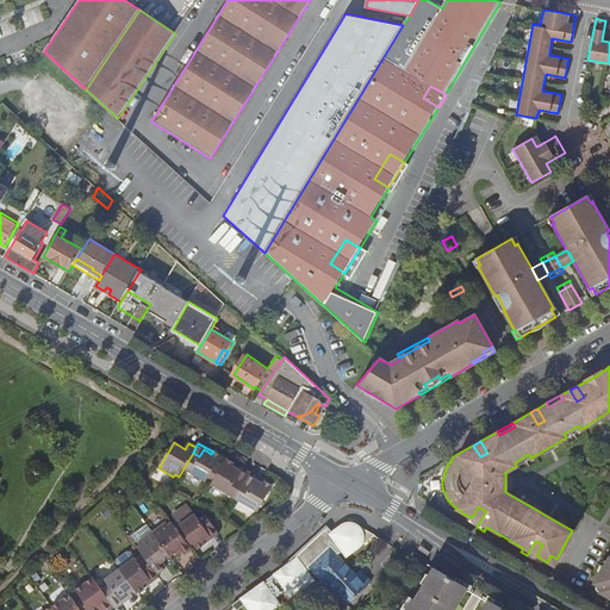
[(193,453),(184,468),(206,481),(207,479),(213,470),(216,466),(222,456),(213,452),(211,454),(204,449),(199,456),(193,453)]
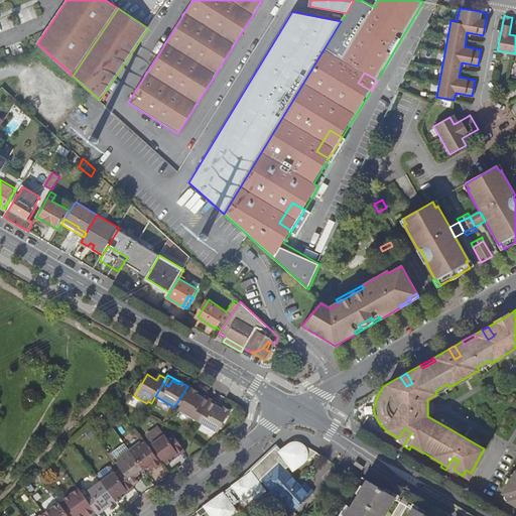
[(186,397),(180,407),(178,410),(199,421),(207,408),(201,404),(204,399),(198,395),(199,392),(191,388),(186,397)]
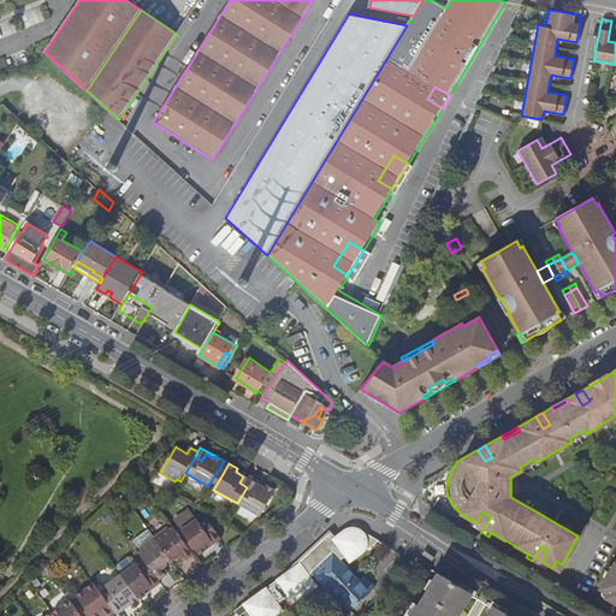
[(252,477),(237,468),(236,472),(243,477),(240,483),(247,487),(252,477)]
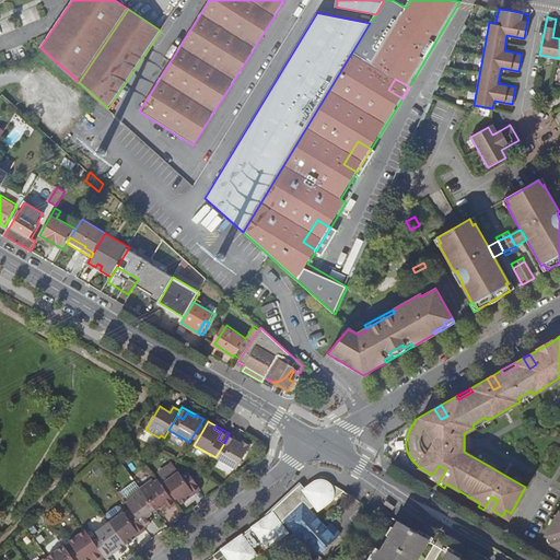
[(196,431),(190,440),(196,442),(202,431),(198,428),(196,431)]
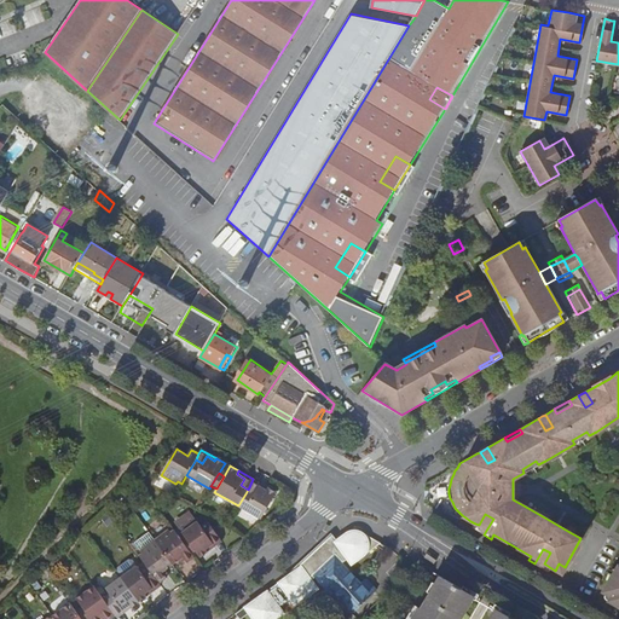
[(253,479),(248,490),(255,493),(259,486),(267,491),(268,487),(253,479)]
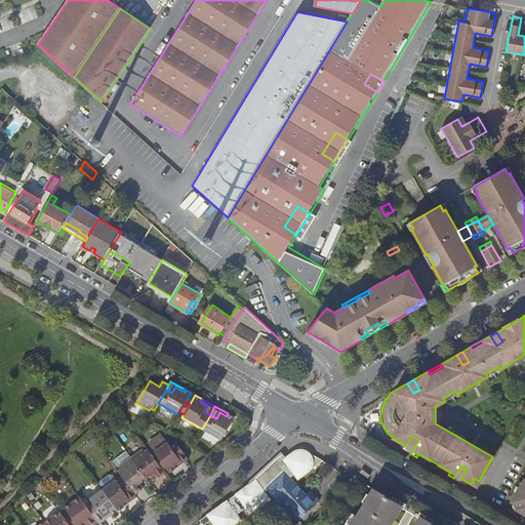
[(216,418),(210,415),(202,429),(221,441),(235,418),(228,413),(227,416),(219,412),(216,418)]
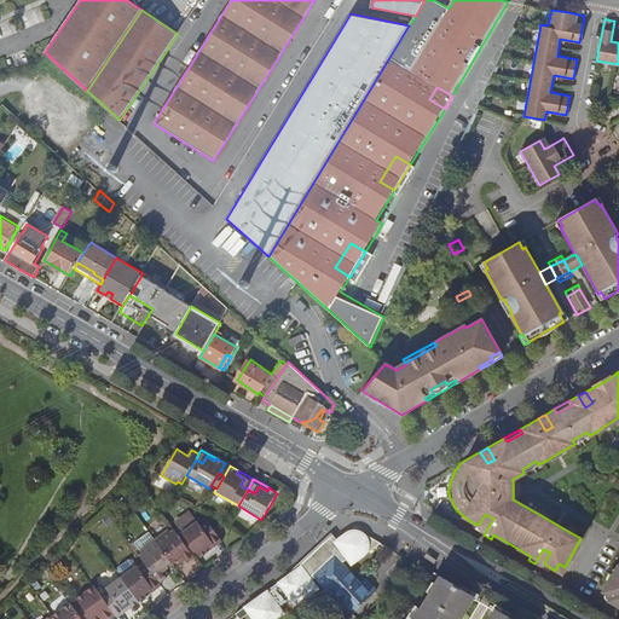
[(190,509),(174,522),(181,532),(198,519),(190,509)]
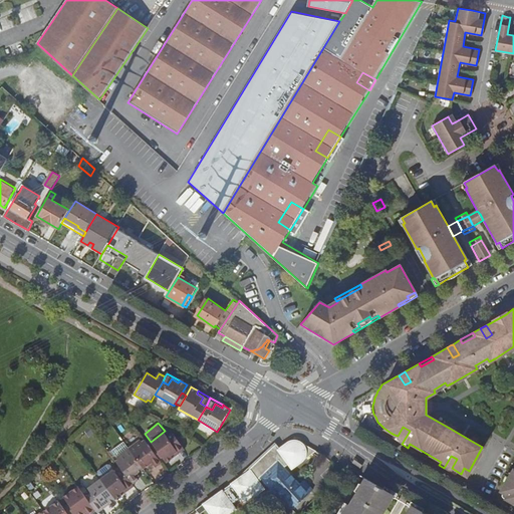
[(403,427),(398,436),(395,435),(393,434),(391,438),(399,442),(402,444),(410,431),(403,427)]
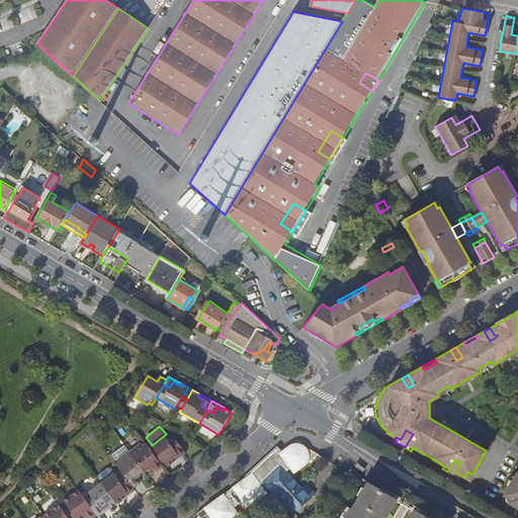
[(152,446),(156,451),(164,461),(167,466),(174,462),(173,460),(184,451),(174,437),(169,441),(165,437),(152,446)]
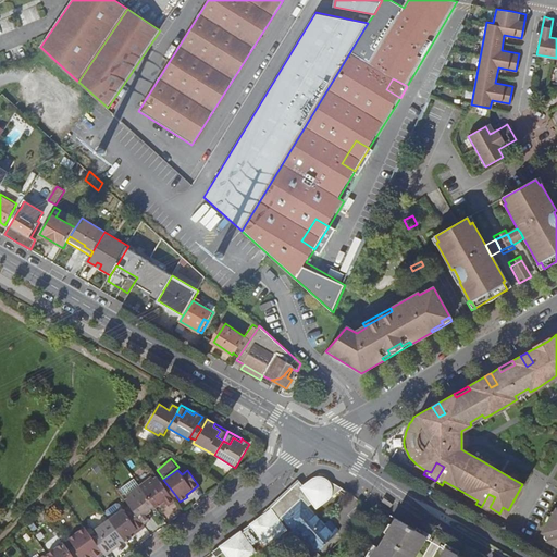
[(270,509),(211,553),(215,556),(217,556),(223,553),(226,556),(249,556),(256,553),(252,547),(262,540),(267,545),(286,530),(284,527),(287,523),(299,535),(301,534),(318,552),(339,532),(329,521),(324,524),(321,520),(326,517),(319,507),(344,490),(331,483),(318,475),(300,487),(296,483),(269,508),(270,509)]
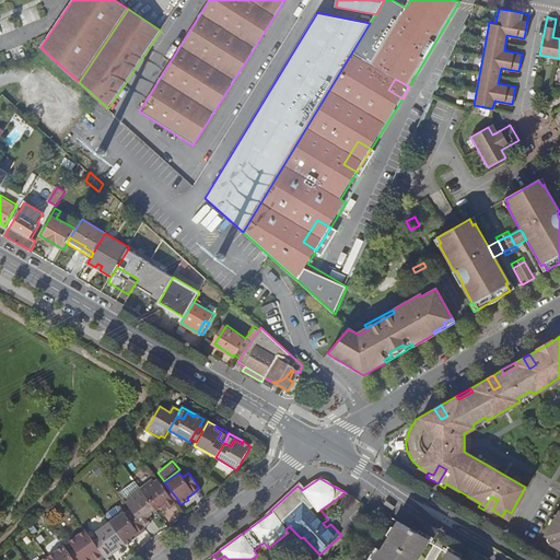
[(140,489),(156,512),(166,504),(170,510),(176,505),(173,502),(168,496),(165,491),(158,480),(154,482),(153,479),(140,489)]
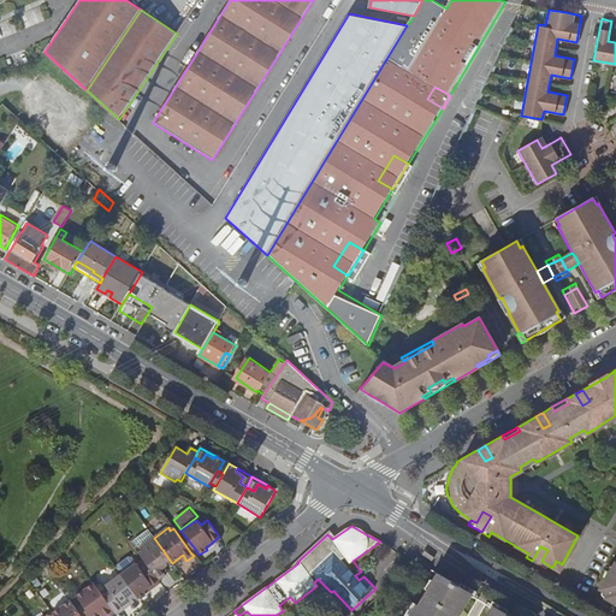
[(134,540),(140,549),(154,538),(148,531),(134,540)]
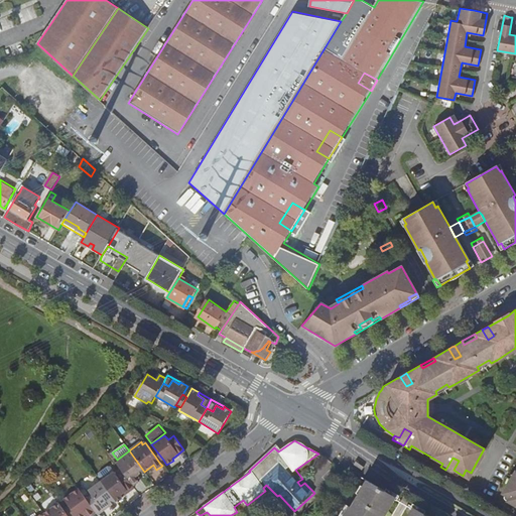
[(155,457),(159,463),(163,460),(155,449),(152,453),(155,457)]
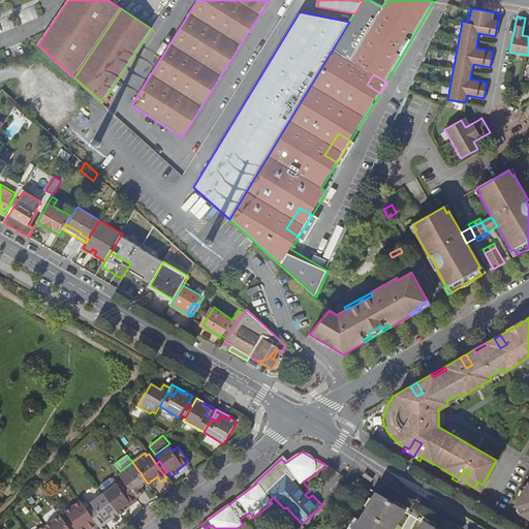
[(177,470),(178,472),(190,463),(188,461),(177,470)]
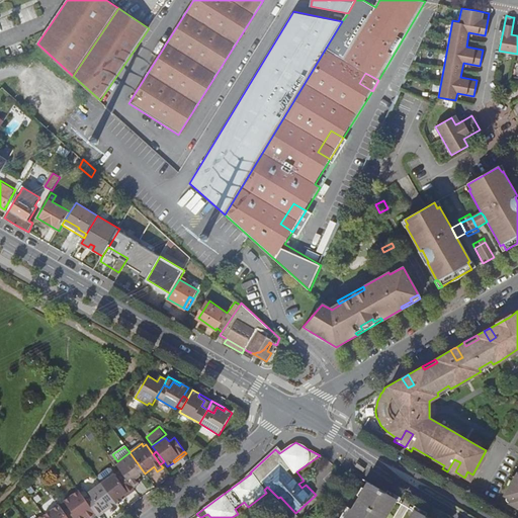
[(123,475),(134,489),(140,485),(136,480),(145,473),(130,452),(117,461),(119,463),(116,465),(123,475)]
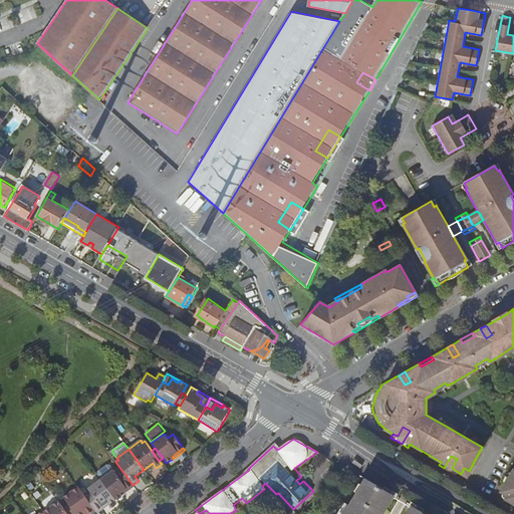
[(451,456),(444,468),(446,469),(456,475),(458,472),(452,468),(457,459),(451,456)]
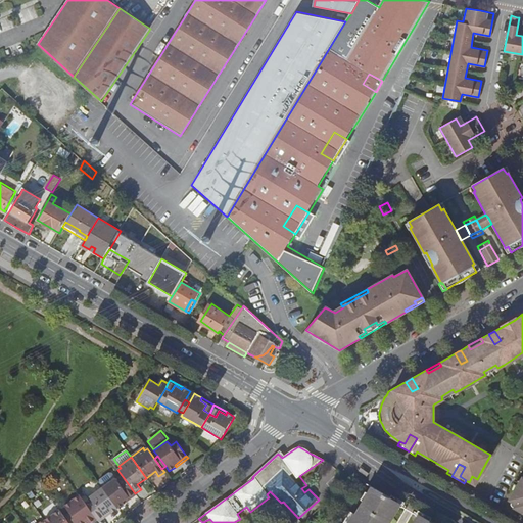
[(522,477),(509,500),(515,503),(513,507),(521,512),(522,507),(522,477)]
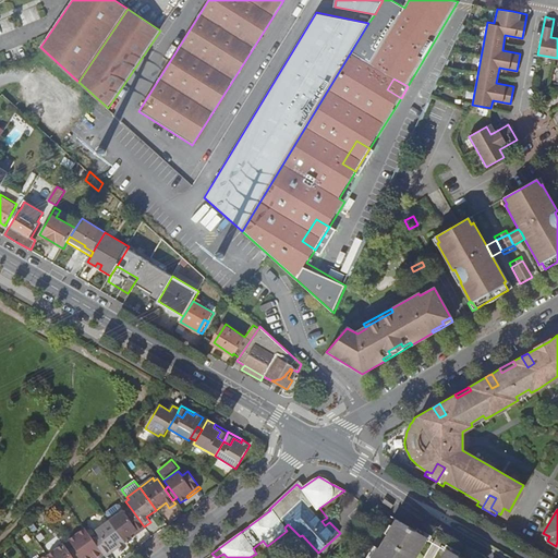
[(109,520),(125,543),(133,537),(131,535),(144,526),(133,511),(126,514),(123,510),(109,520)]
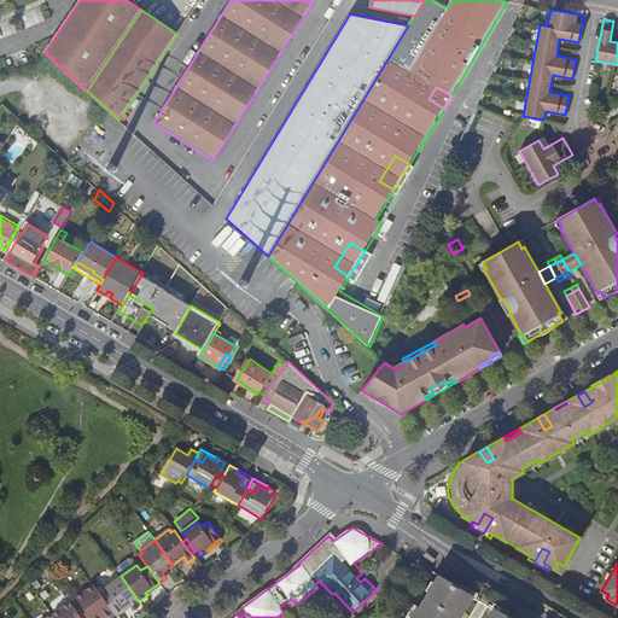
[(103,598),(116,614),(129,605),(130,607),(139,601),(121,576),(105,587),(110,593),(103,598)]
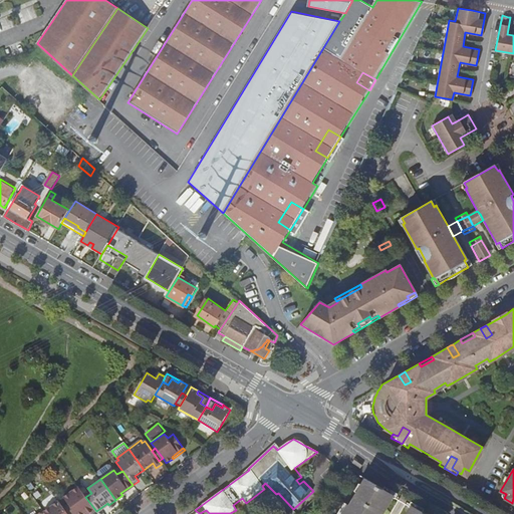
[(366,480),(364,479),(349,505),(347,504),(344,510),(341,513),(383,513),(395,496),(366,480)]
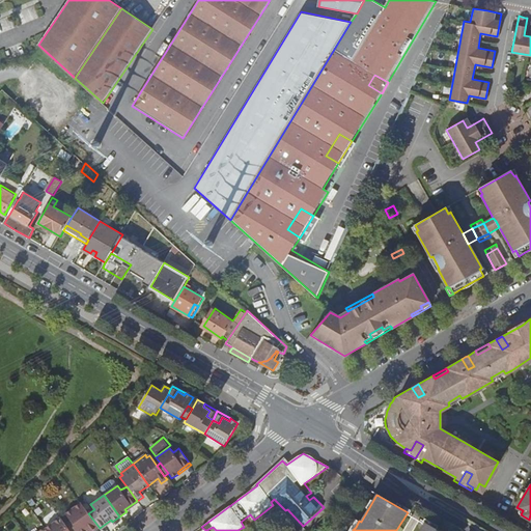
[(124,509),(127,511),(138,503),(137,501),(124,509)]
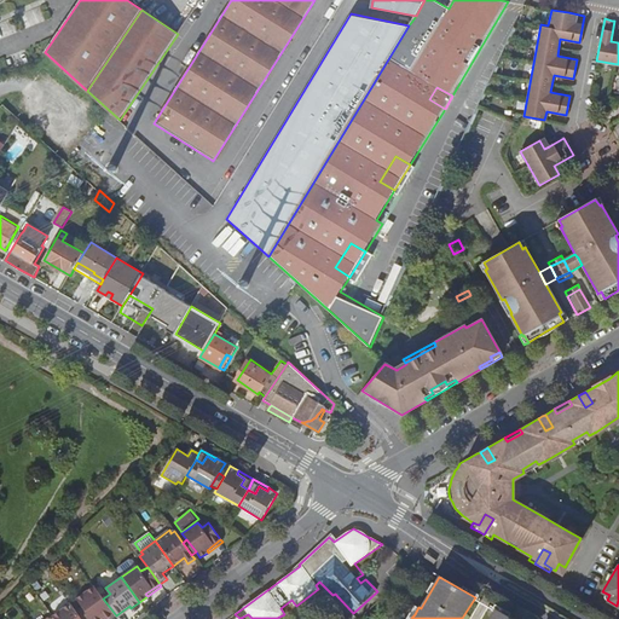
[(76,599),(82,607),(91,618),(100,618),(102,618),(104,617),(105,618),(110,618),(116,615),(94,586),(76,599)]
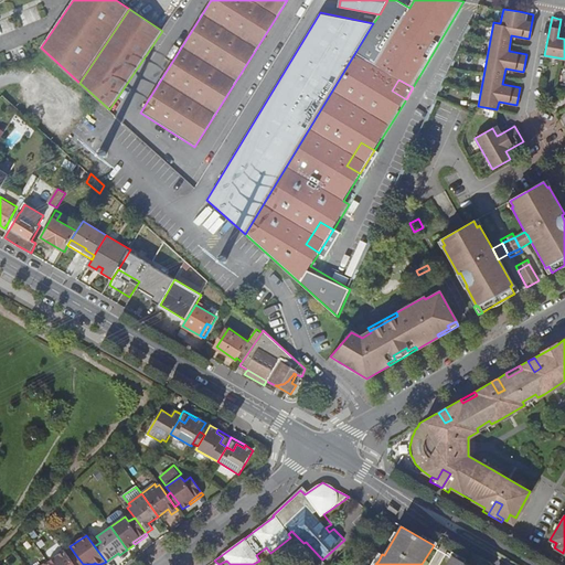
[(48,563),(49,564),(50,564),(74,564),(70,558),(64,551),(48,563)]
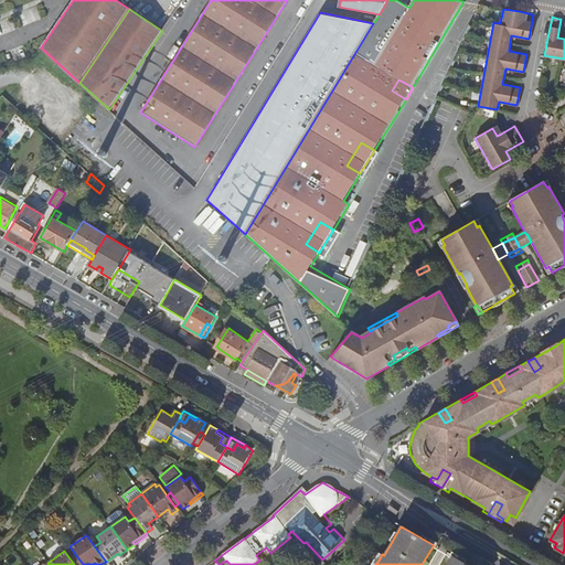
[(118,553),(106,562),(107,564),(119,555),(118,553)]
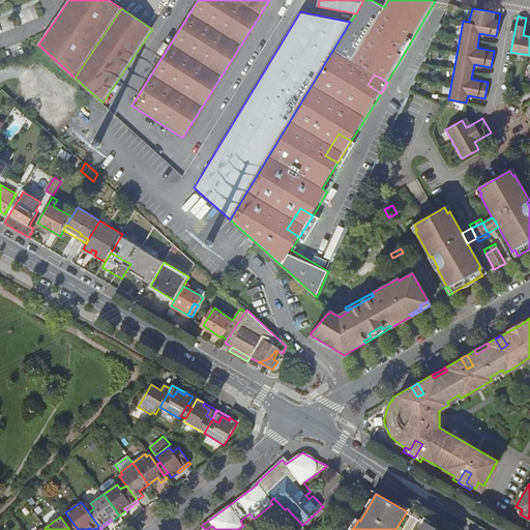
[(65,524),(69,529),(78,529),(70,520),(65,524)]
